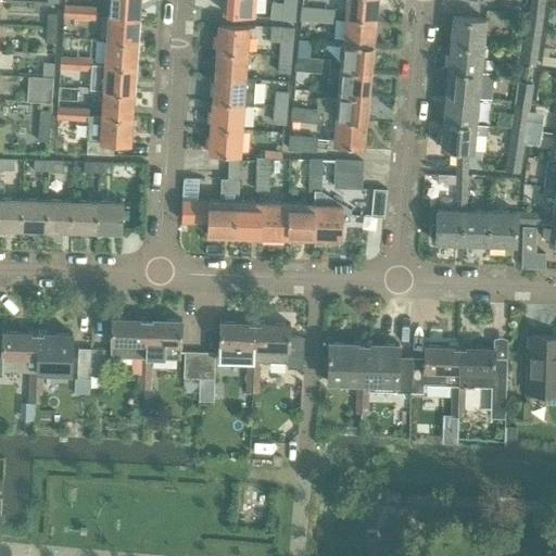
[(109,0),(108,14),(139,16),(139,0),(109,0)]
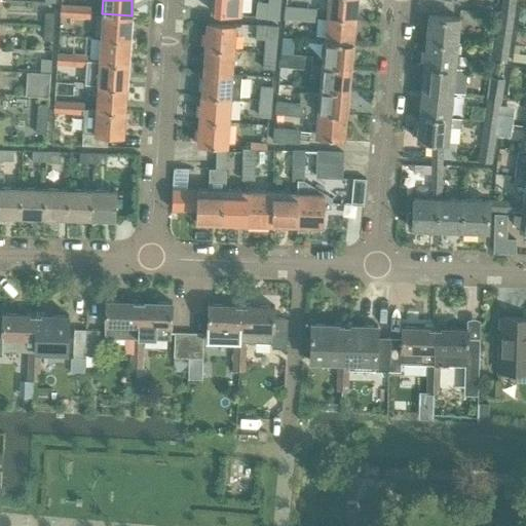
[(211,0),(211,11),(239,13),(240,0),(211,0)]
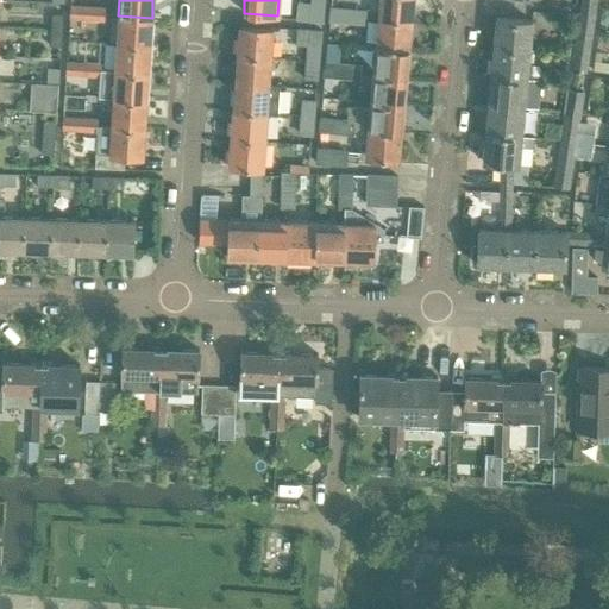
[(297,5),(296,19),(321,22),(322,0),(311,0),(311,6),(297,5)]
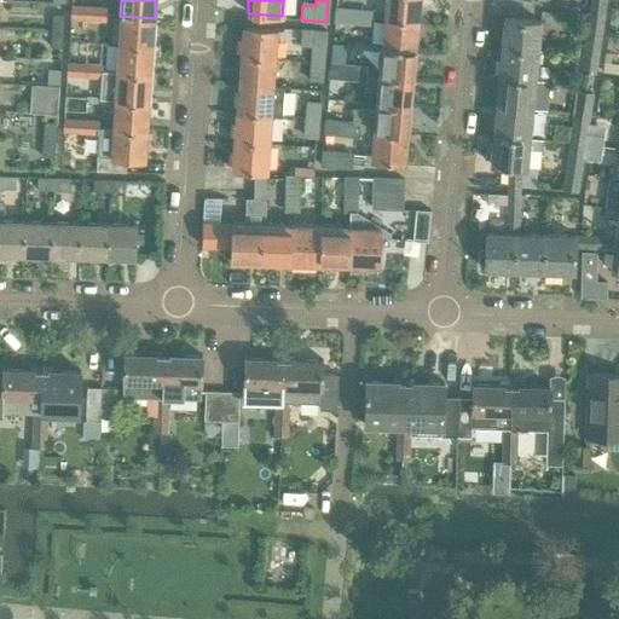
[(385,0),(383,18),(418,22),(420,0),(385,0)]
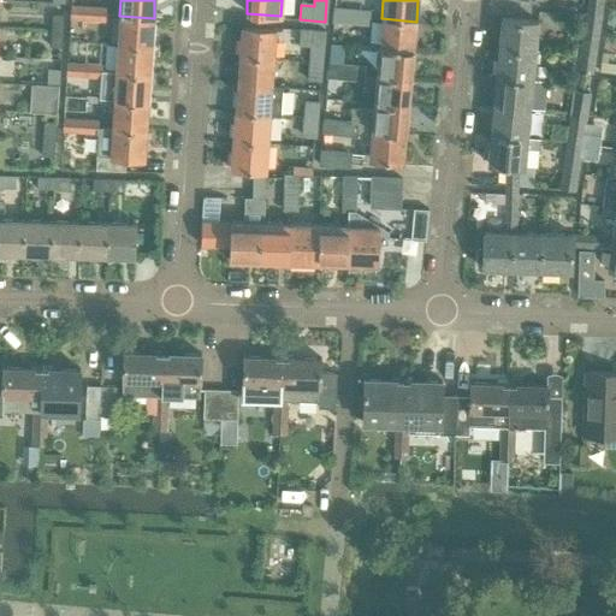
[(71,6),(70,18),(88,19),(88,7),(71,6)]
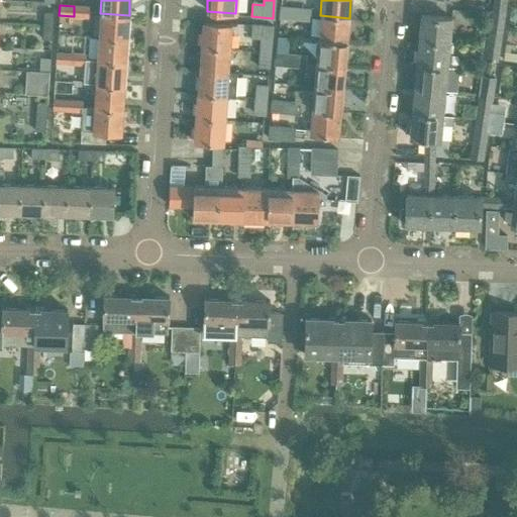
[(74,6),(74,16),(88,17),(88,12),(89,7),(74,6)]
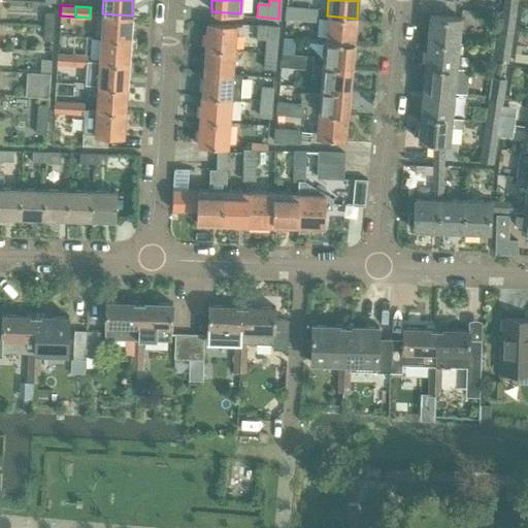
[(286,7),(286,18),(300,19),(301,8),(286,7)]
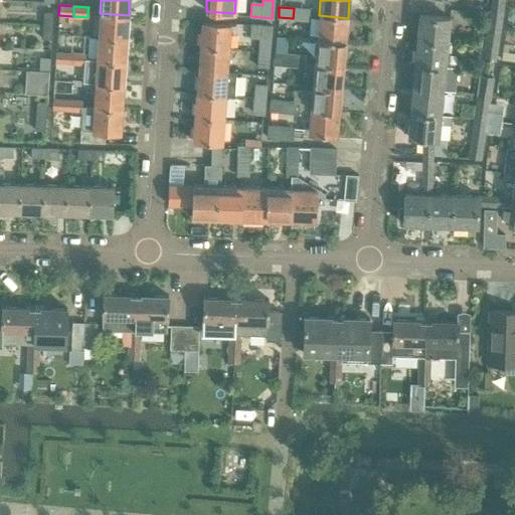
[(294,8),(293,18),(307,20),(307,15),(308,9),(294,8)]
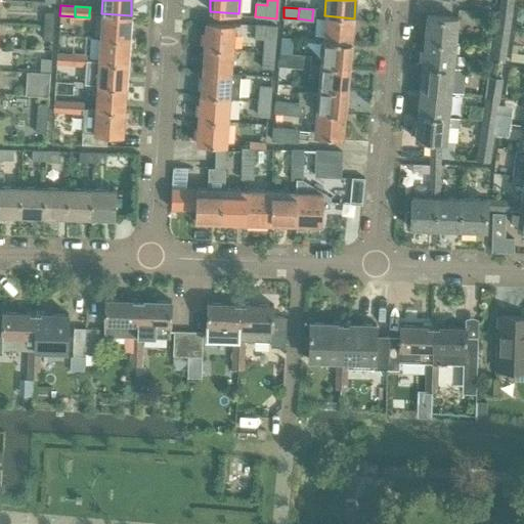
[(497,14),(496,22),(510,24),(512,11),(498,10),(497,14)]
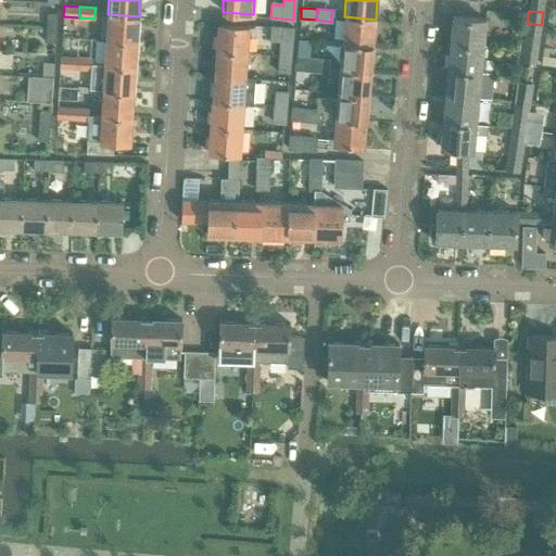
[(46,12),(46,27),(57,27),(57,13),(46,12)]
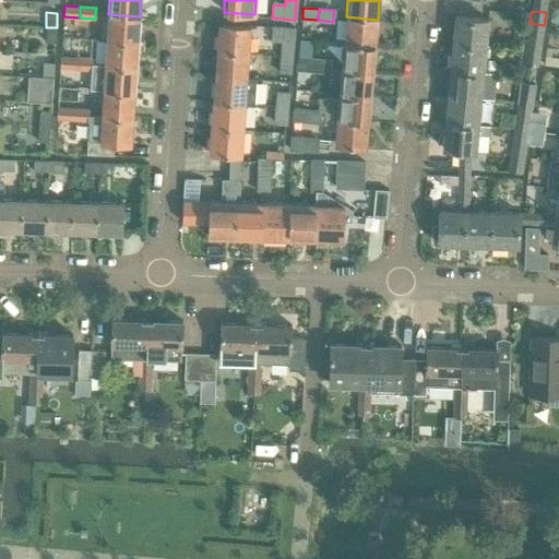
[(108,14),(107,39),(138,42),(140,16),(108,14)]
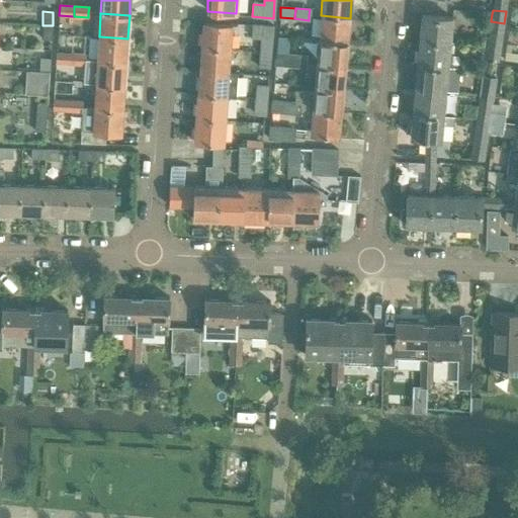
[(321,15),(319,39),(348,41),(350,18),(321,15)]
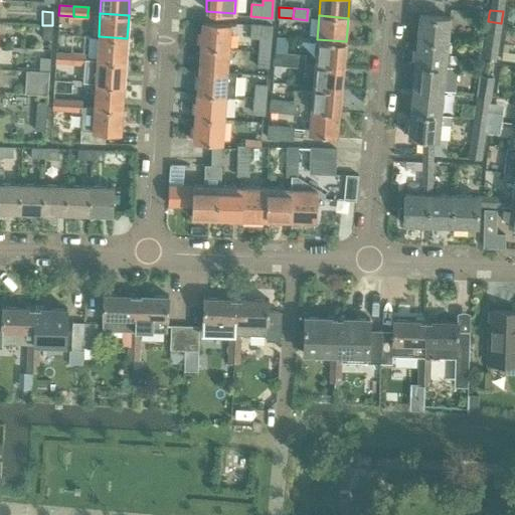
[(418,15),(416,40),(448,43),(450,18),(418,15)]
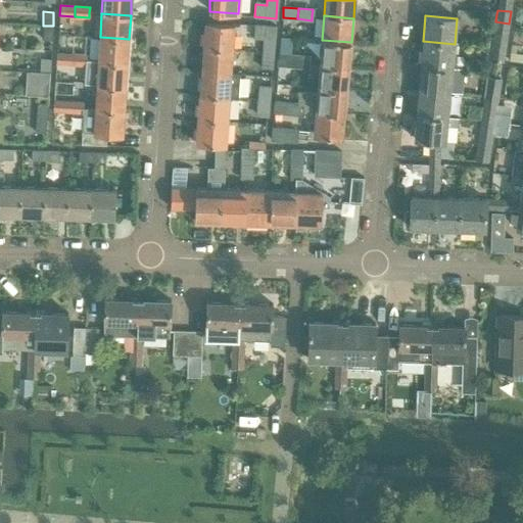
[(495,21),(493,34),(507,36),(509,24),(495,21)]
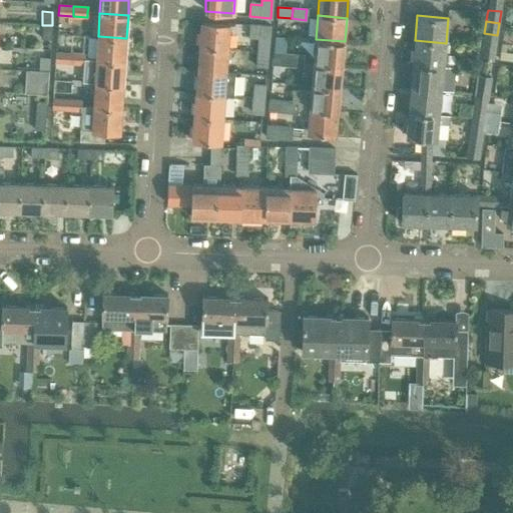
[(200,23),(199,47),(227,49),(229,25),(200,23)]
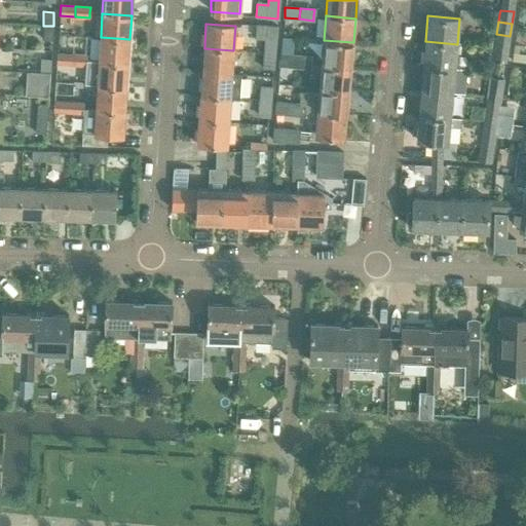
[(256,25),(255,38),(265,39),(264,52),(274,53),(277,27),(256,25)]
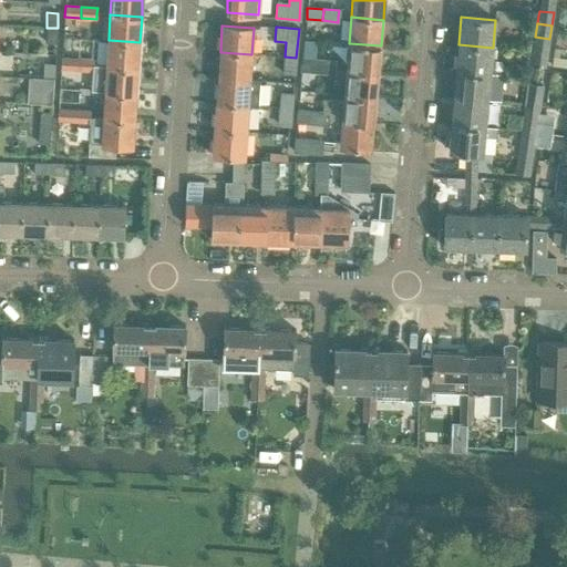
[(47,28),(45,42),(57,43),(58,28),(47,28)]
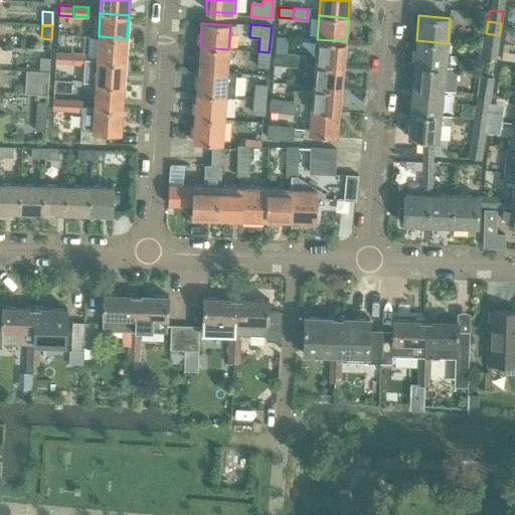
[(486,33),(485,44),(497,46),(499,35),(486,33)]
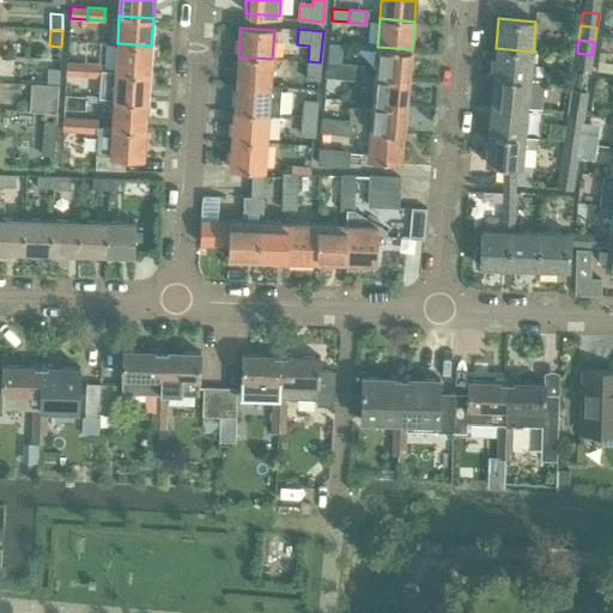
[(117,43),(115,72),(149,74),(151,46),(117,43)]
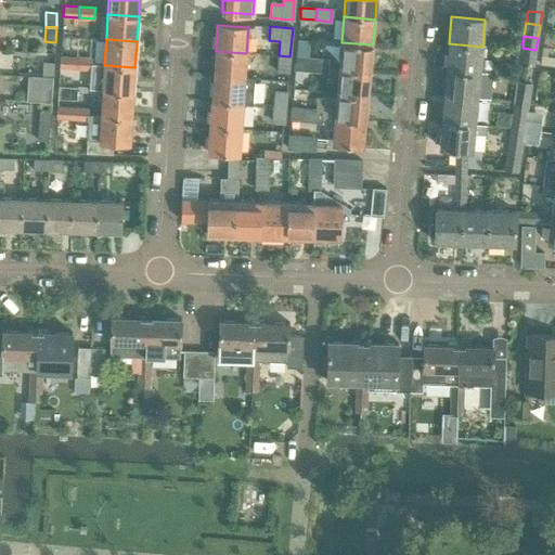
[(341,42),(339,67),(370,69),(373,44),(341,42)]
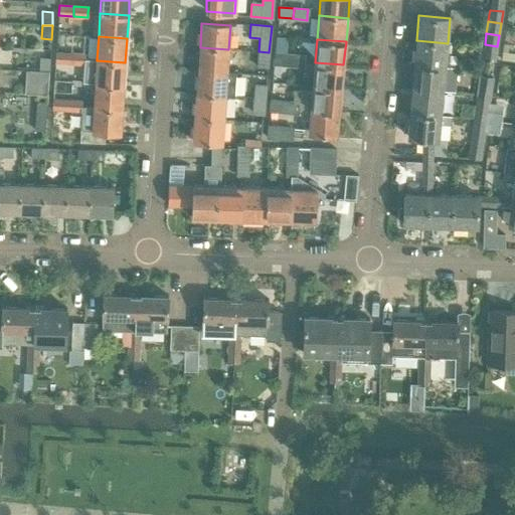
[(415,48),(414,64),(445,67),(448,43),(416,40),(416,42),(415,48)]
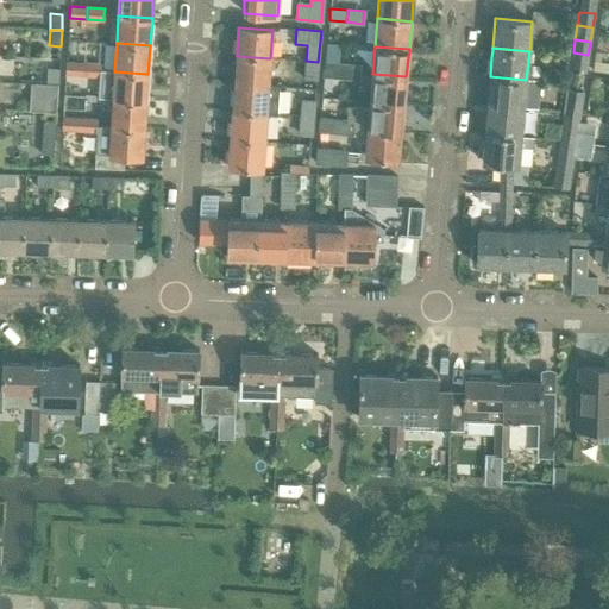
[(572,55),(571,67),(578,68),(586,69),(588,55),(573,52),(572,55)]
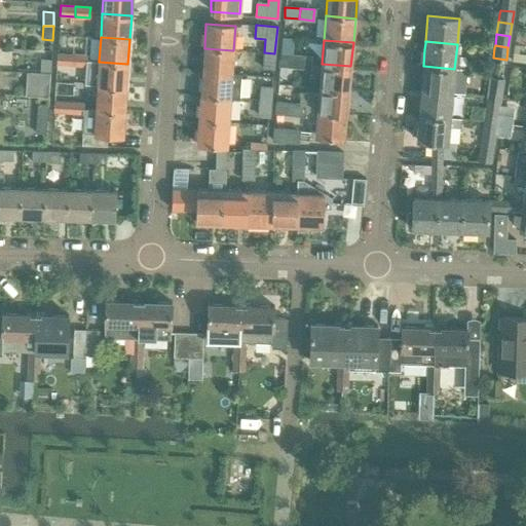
[(204,48),(202,72),(231,74),(233,50),(204,48)]
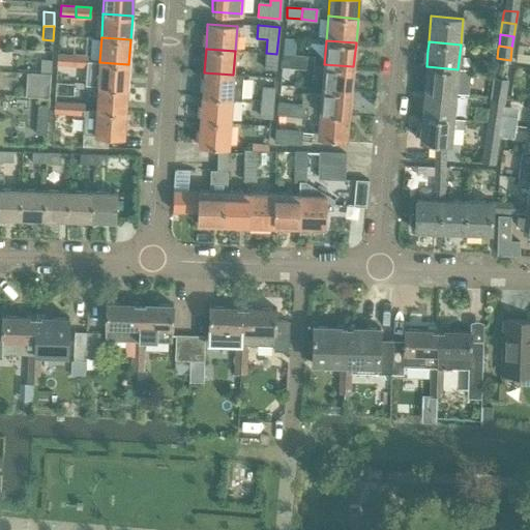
[(266,53),(264,68),(274,69),(276,54),(266,53)]
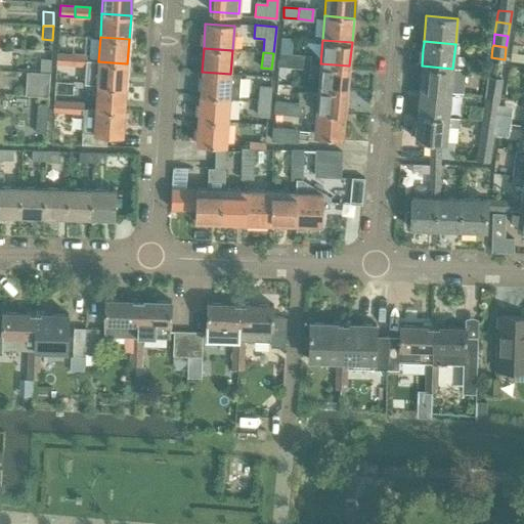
[(57,53),(56,63),(71,64),(72,54),(57,53)]
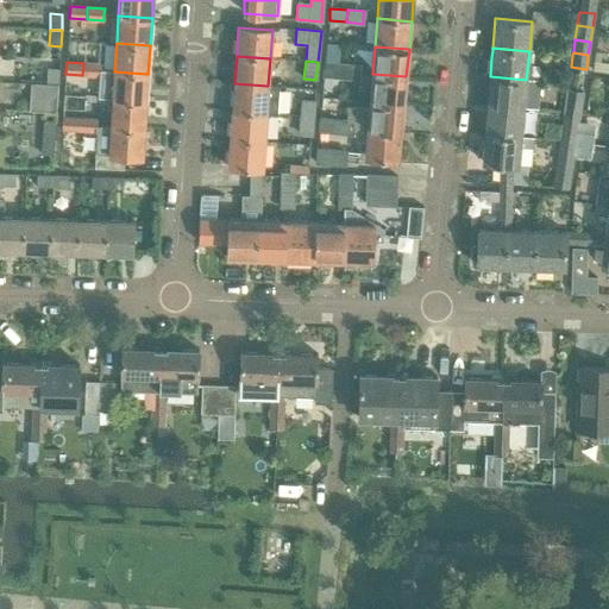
[(83,63),(82,75),(100,76),(100,70),(101,64),(83,63)]
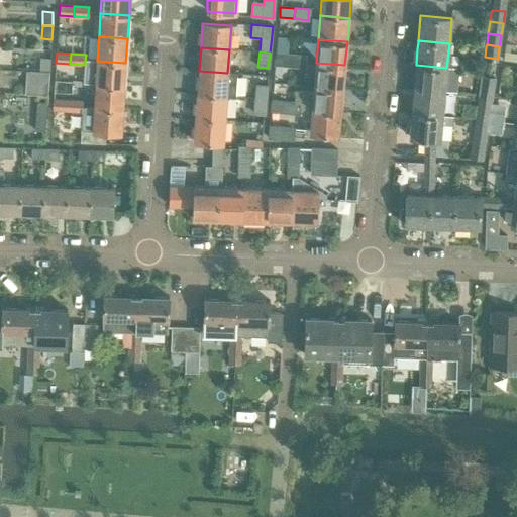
[(276,54),(275,64),(289,66),(290,55),(288,55),(276,54)]
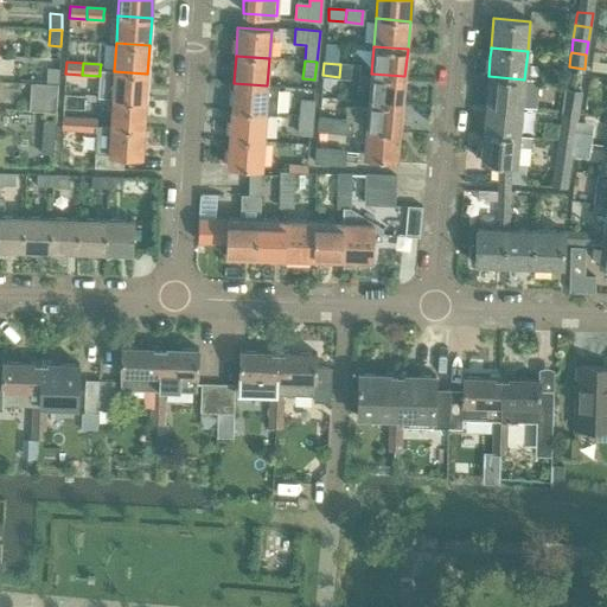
[(340,64),(339,77),(356,78),(357,72),(357,66),(340,64)]
